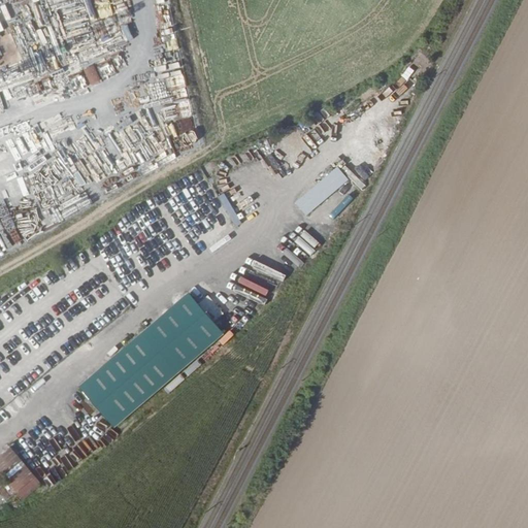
[(341,182),(332,170),(293,203),(303,216),(341,182)]
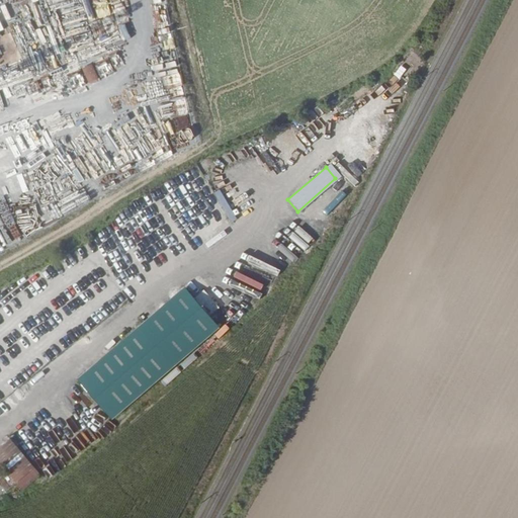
[(124,280),(117,283),(123,296),(130,293),(124,280)]
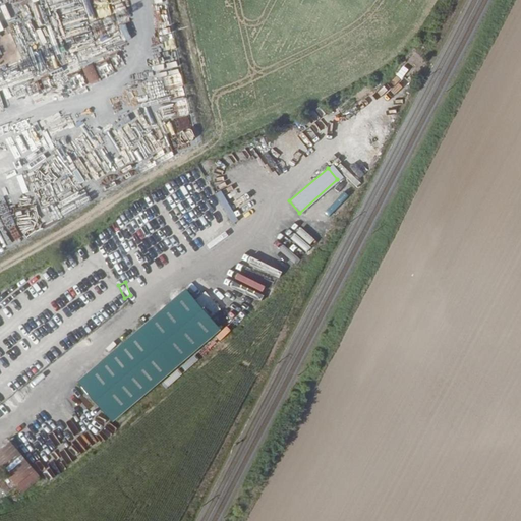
[(80,384),(114,422),(222,329),(189,290),(80,384)]
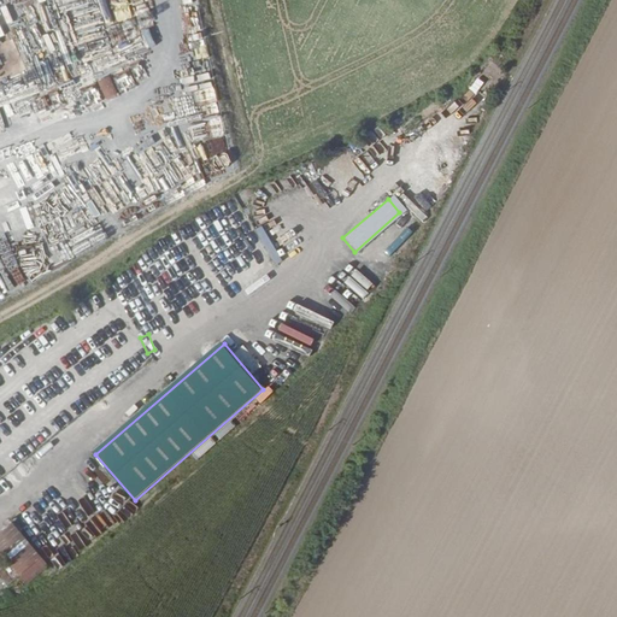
[(10,522),(0,530),(0,554),(27,585),(48,565),(10,522)]
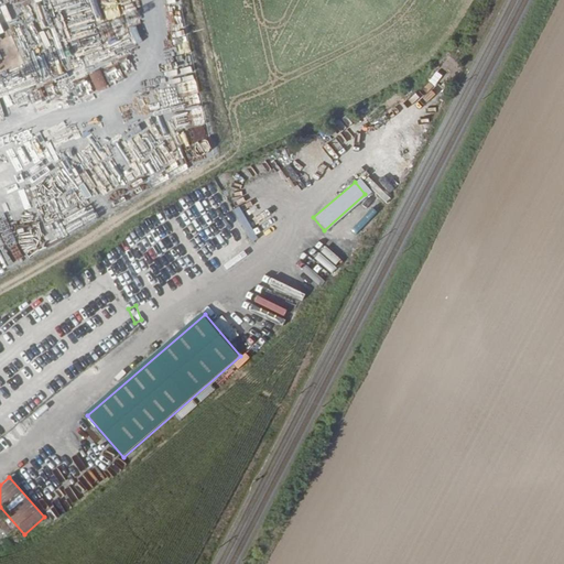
[(28,484),(22,487),(34,502),(40,498),(28,484)]
